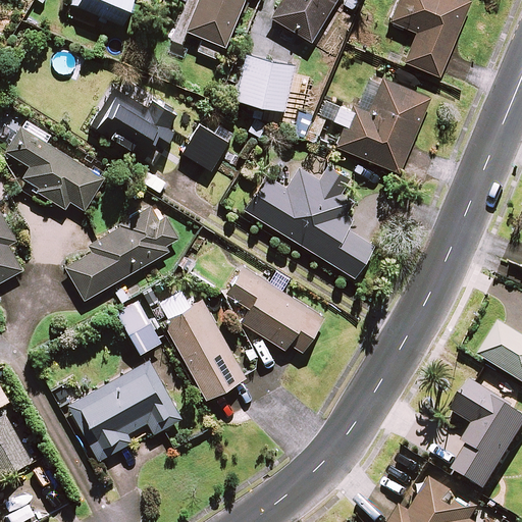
[(72,0),(71,3),(97,14),(95,19),(106,24),(108,18),(121,23),(131,0),(72,0)]
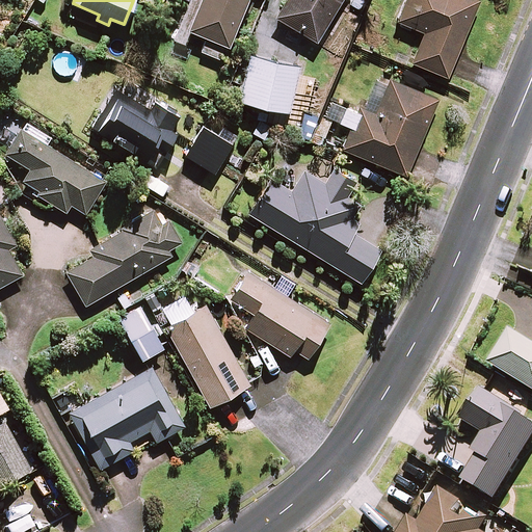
[(201,0),(189,30),(207,37),(201,52),(223,60),(247,0),(201,0)]
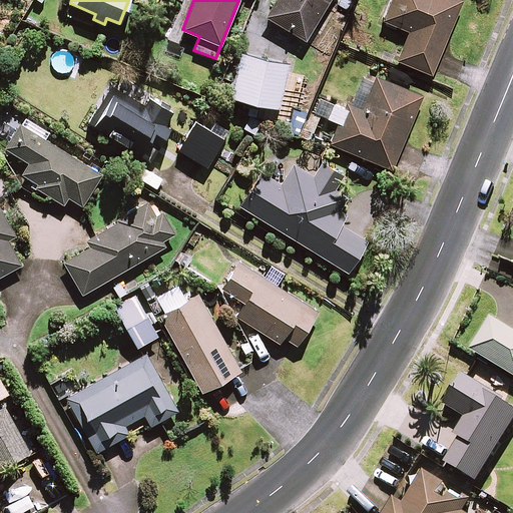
[(329,0),(276,0),(266,16),(305,40),(329,0)]
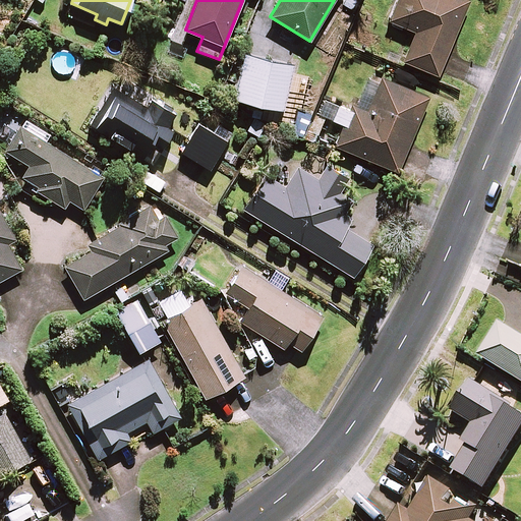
[(469,1),(467,0),(397,0),(388,21),(414,33),(403,61),(439,75),(469,1)]
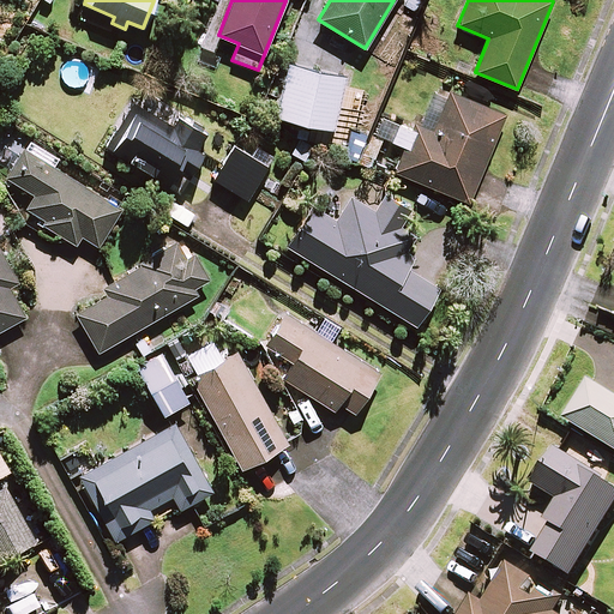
[(345,76),(289,64),(277,116),(333,130),(345,76)]
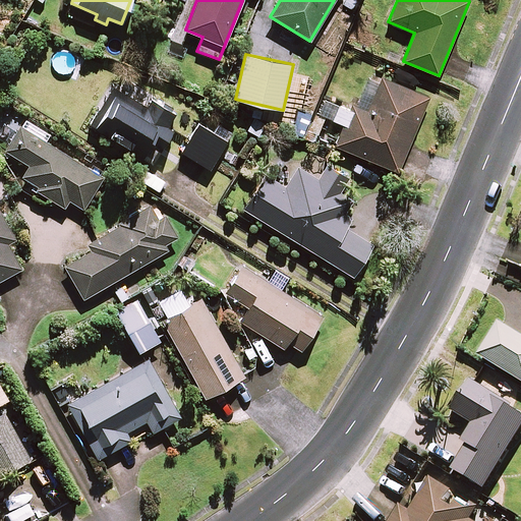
[(429,97),(370,73),(354,112),(325,100),(320,114),(344,124),(335,146),(399,172),(429,97)]
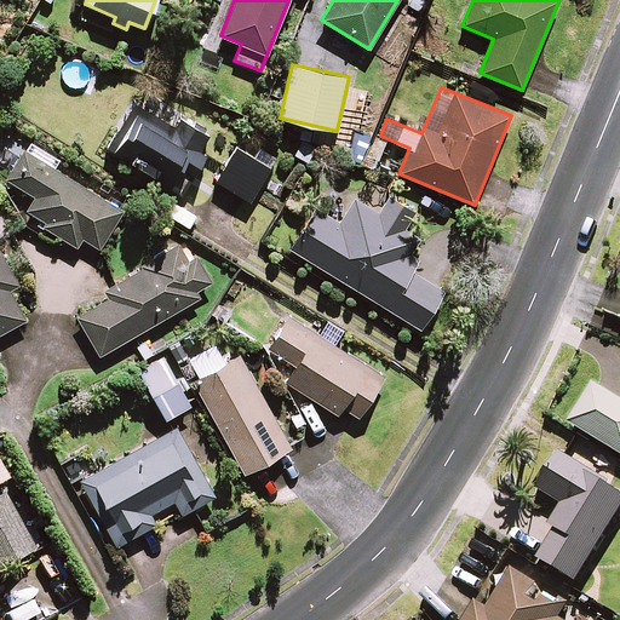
[(177,127),(137,102),(109,145),(170,184),(187,158),(200,167),(208,153),(200,148),(208,133),(183,118),(177,127)]
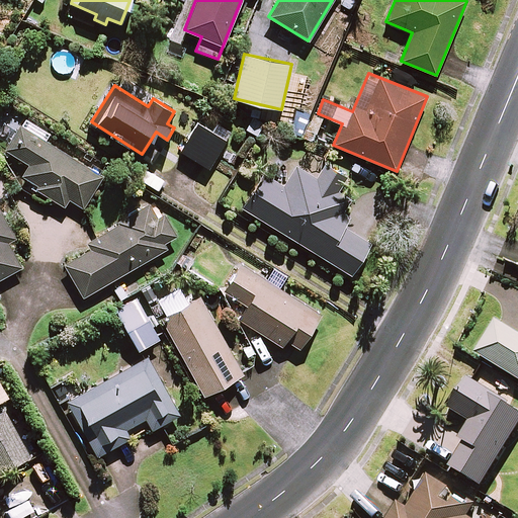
[(324,117),(313,112),(300,138),(313,143),(324,117)]
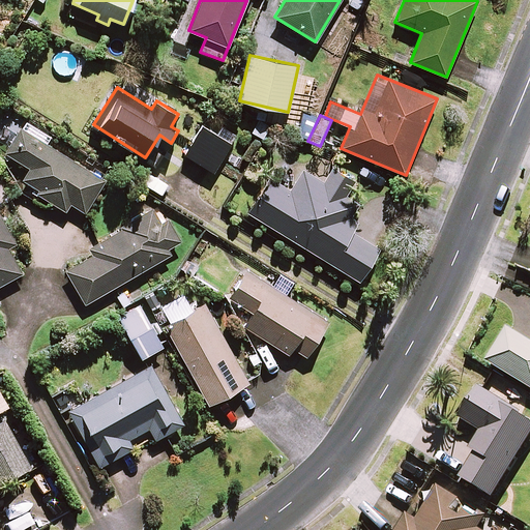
[(21,127),(5,153),(2,160),(20,192),(42,207),(54,209),(56,205),(66,211),(70,203),(86,212),(106,177),(21,127)]
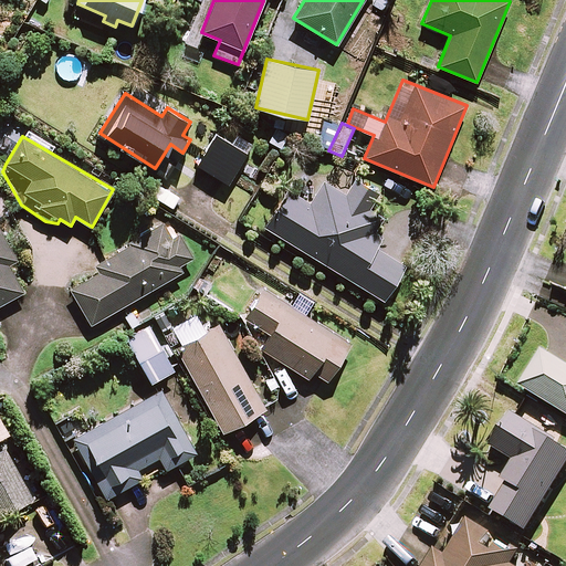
[(245,153),(216,136),(198,166),(228,182),(245,153)]
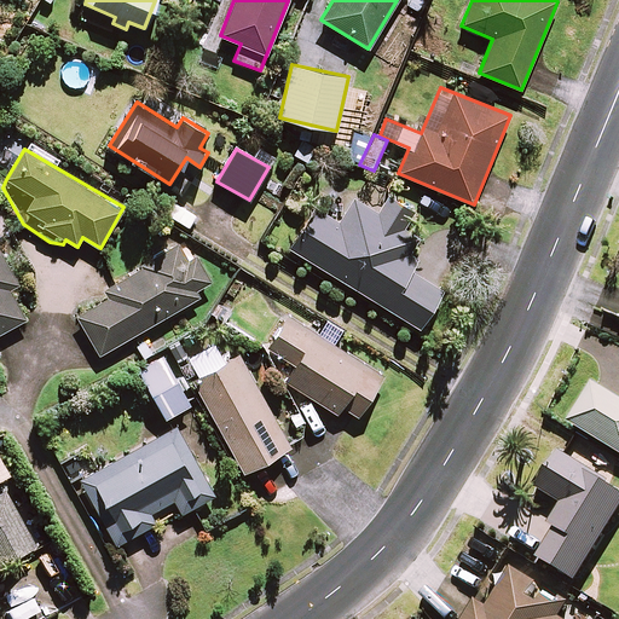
[(403,225),(412,209),(389,195),(377,213),(356,200),(340,225),(314,209),(290,248),(420,328),(443,290),(411,271),(420,256),(411,252),(421,236),(403,225)]
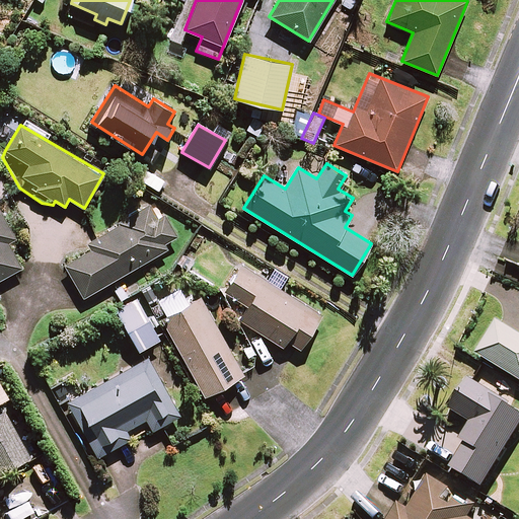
[(83,297),(167,248),(164,243),(173,237),(153,204),(88,241),(92,248),(64,265),(83,297)]
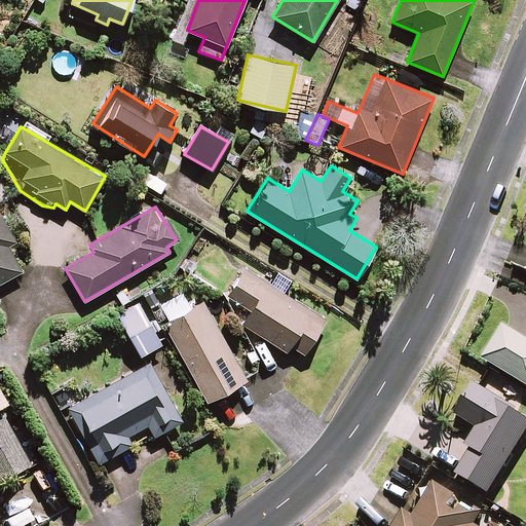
[(13,237),(0,213),(0,283),(24,270),(7,241),(13,237)]
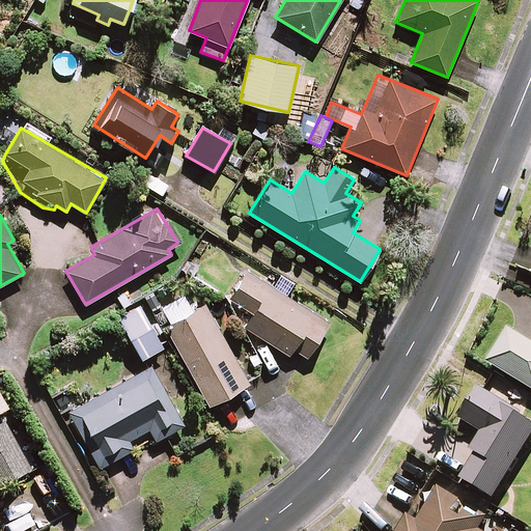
[(273,288),(246,272),(229,298),(253,312),(245,326),(289,355),(294,348),(306,356),(328,322),(285,296),(294,283),(281,275),(273,288)]
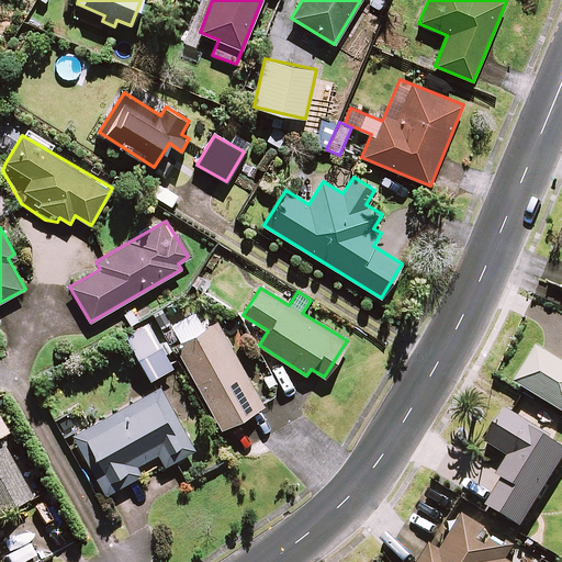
[(165,356),(170,352),(164,341),(158,345),(146,322),(125,333),(150,380),(171,369),(165,356)]
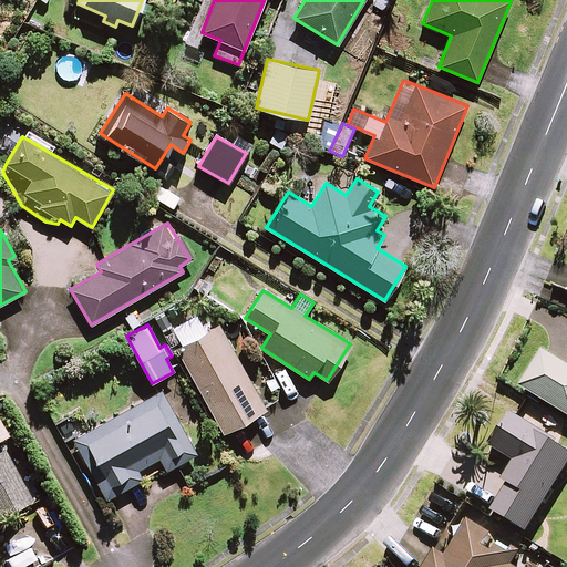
[(267,409),(219,325),(177,349),(224,433),(267,409)]
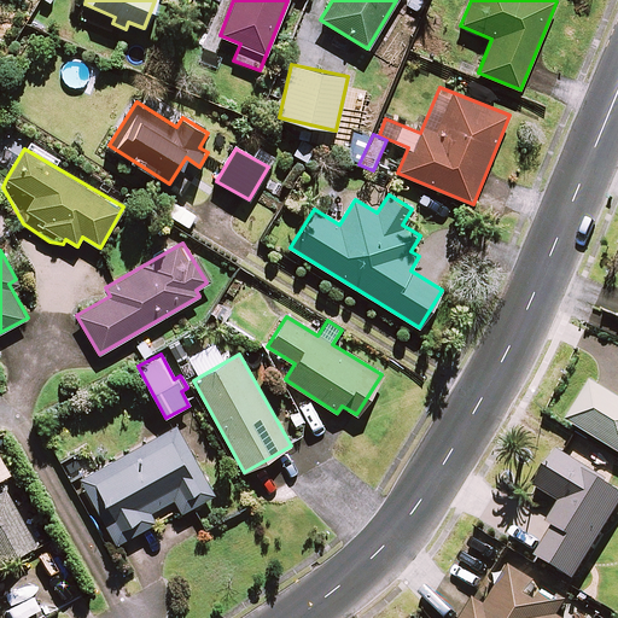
[(617,400),(593,384),(569,424),(617,453),(617,400)]
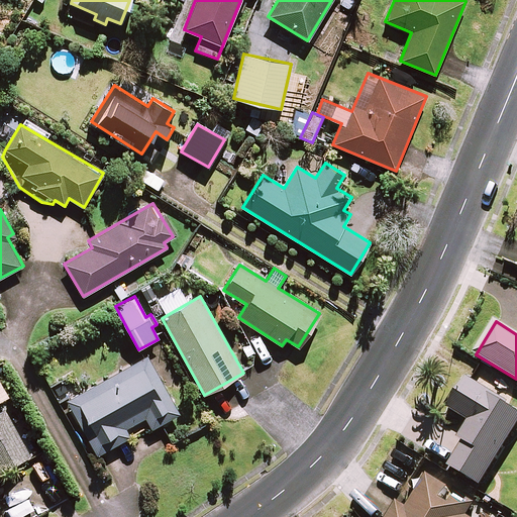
[(179,413),(147,356),(68,400),(97,454),(128,437),(123,428),(145,416),(151,428),(179,413)]
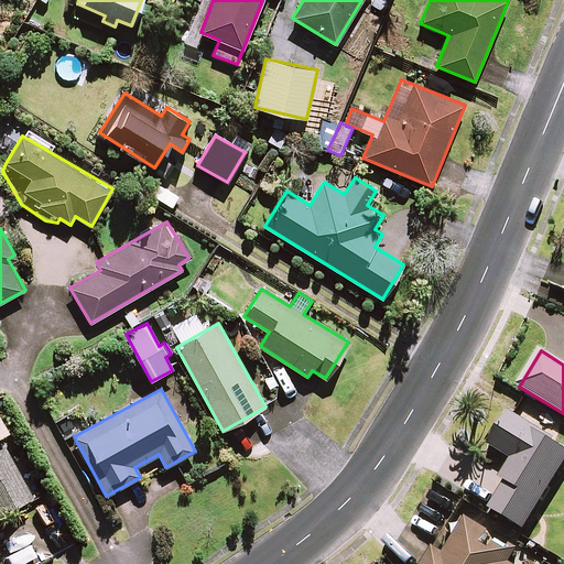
[(563,465),(563,448),(510,415),(490,446),(512,461),(500,479),(507,483),(490,509),(524,530),(563,465)]
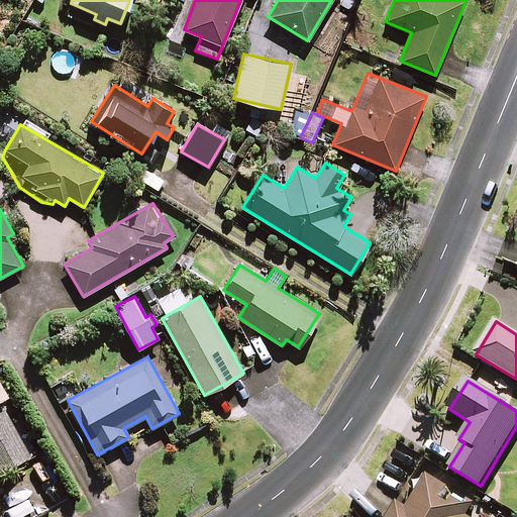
[(0,474),(27,459),(2,413),(0,414),(0,474)]
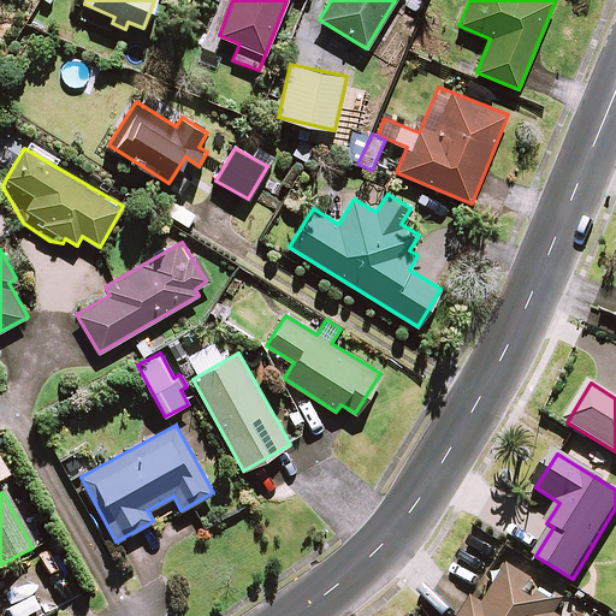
[(543,586),(510,567),(485,606),(473,598),(461,615),(573,615),(575,614),(539,591),(543,586)]
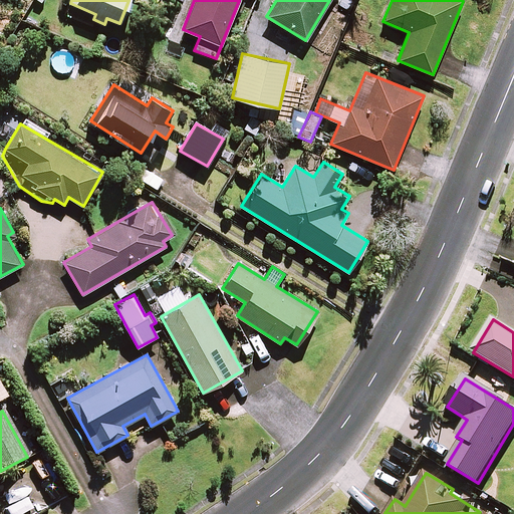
All buildings are outlined.
